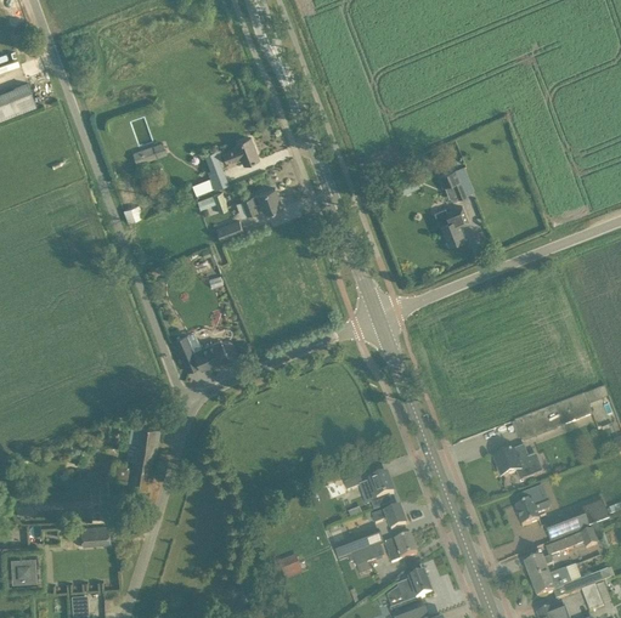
[(0,71),(21,64),(7,28),(6,28),(0,9),(0,71)]
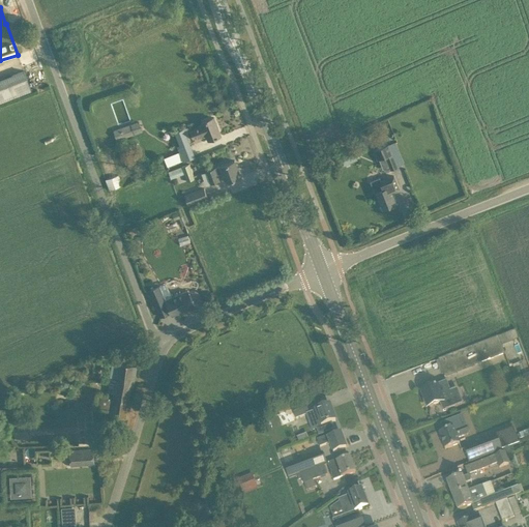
[(0,97),(30,87),(23,67),(0,76),(0,97)]
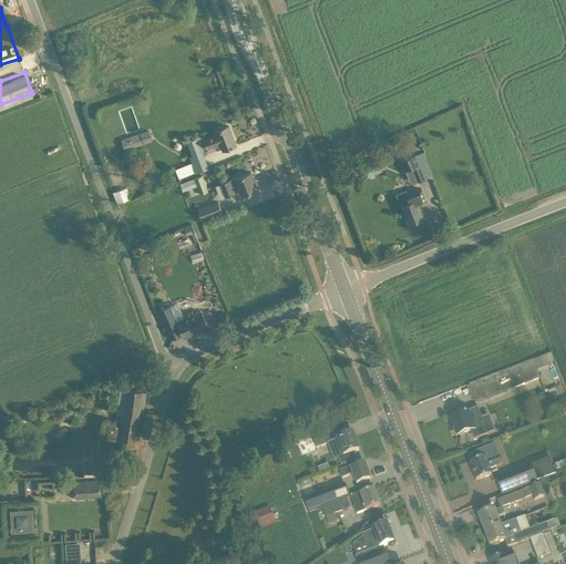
[(120,90),(132,86),(129,74),(116,78),(120,90)]
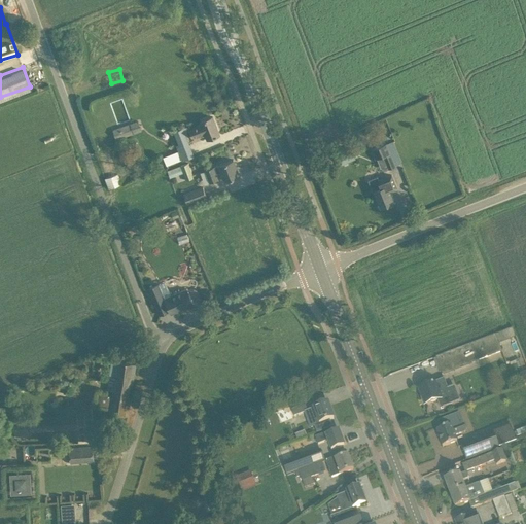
[(188,121),(174,128),(178,139),(179,141),(187,138),(194,136),(193,133),(204,129),(206,136),(208,135),(218,131),(211,113),(202,117),(200,118),(201,120),(189,125),(188,121)]
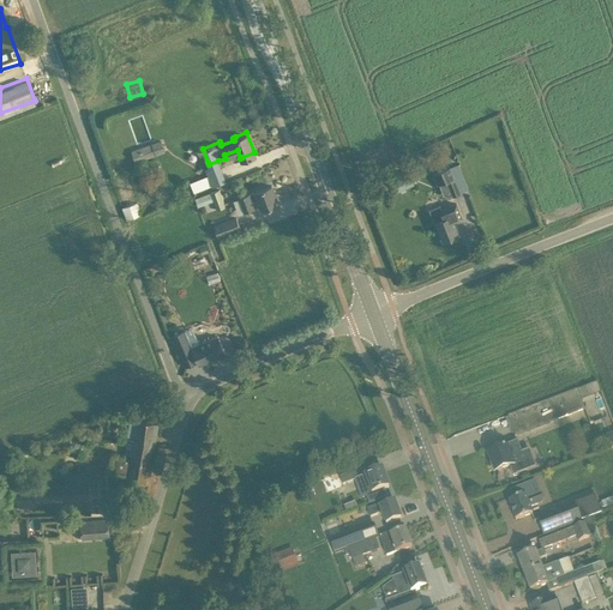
[(150,139),(130,148),(133,158),(155,151),(151,140),(150,139)]
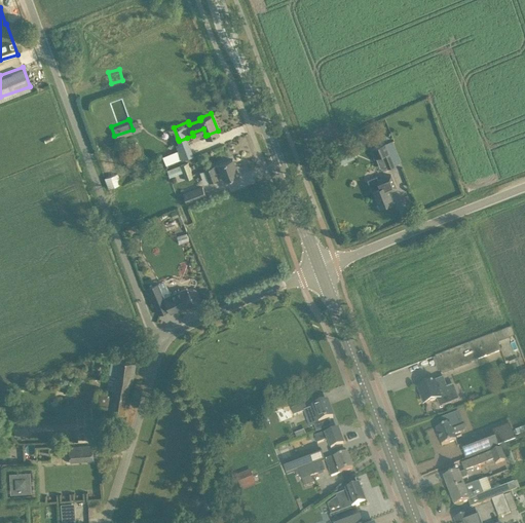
[(381,152),(386,164),(394,162),(394,161),(400,159),(391,138),(384,141),(370,146),(374,155),(381,152)]
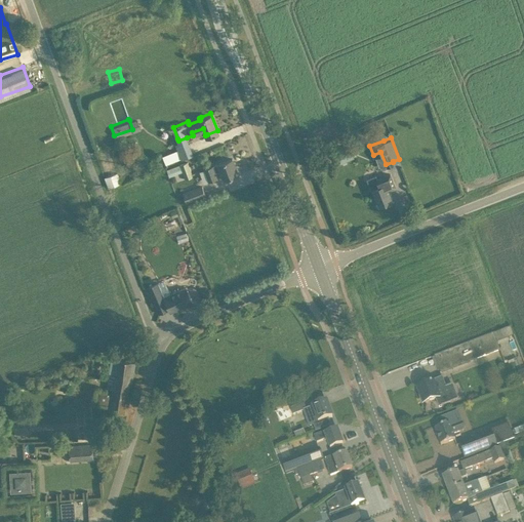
[(333,149),(338,161),(354,155),(348,143),(333,149)]
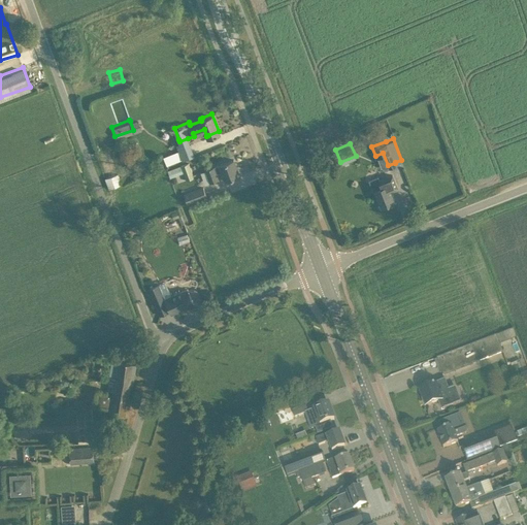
[(107,185),(120,181),(109,146),(96,151),(107,185)]
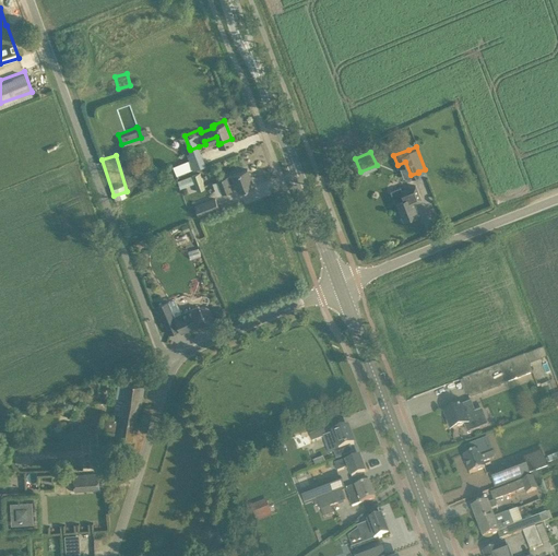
[(189,156),(173,163),(176,173),(192,166),(189,156)]
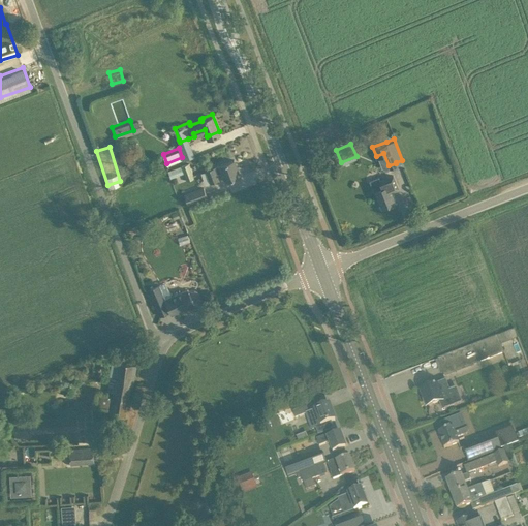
[(205,167),(209,180),(219,177),(216,171),(221,168),(225,179),(240,173),(234,157),(205,167)]
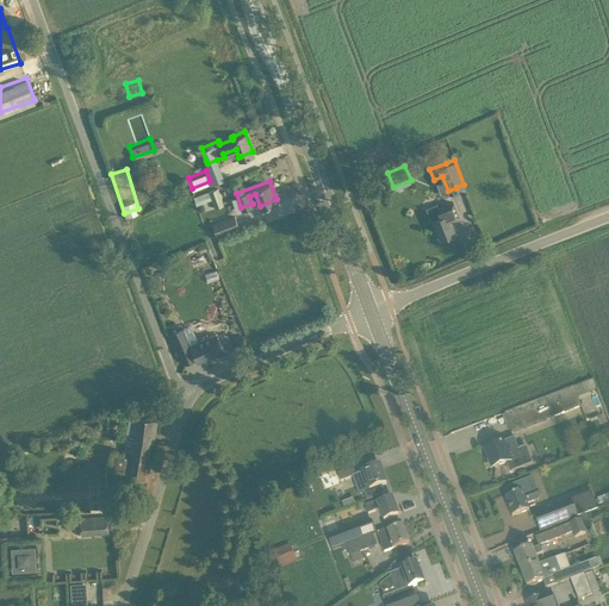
[(196,201),(210,195),(213,204),(223,200),(217,183),(192,193),(196,201)]
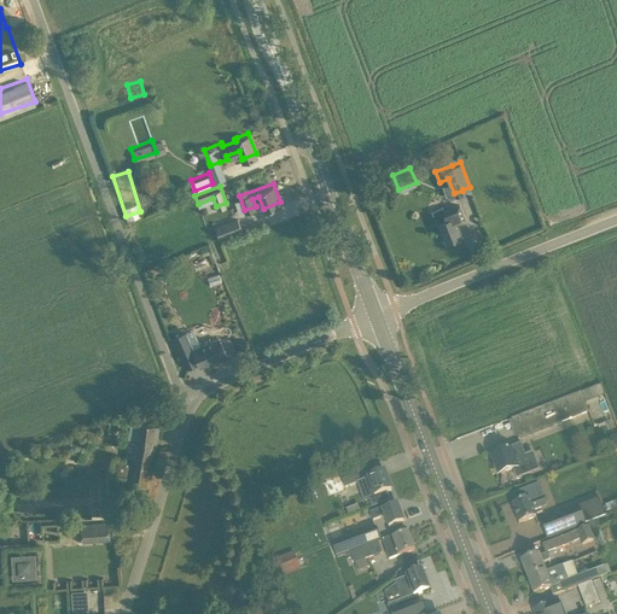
[(438,220),(446,238),(461,232),(455,220),(464,216),(459,202),(443,208),(442,204),(431,208),(435,218),(438,220)]
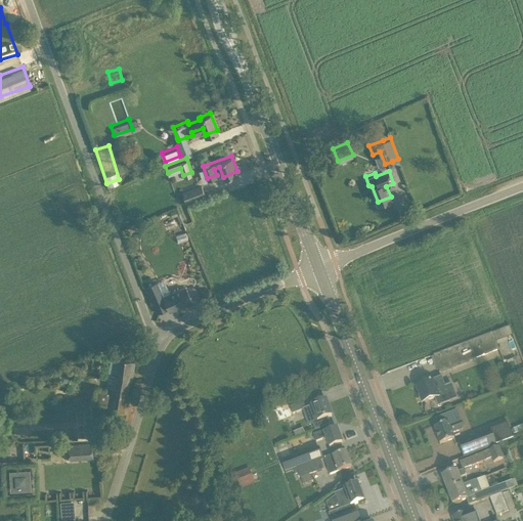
[(181,190),(184,199),(204,191),(201,183),(181,190)]
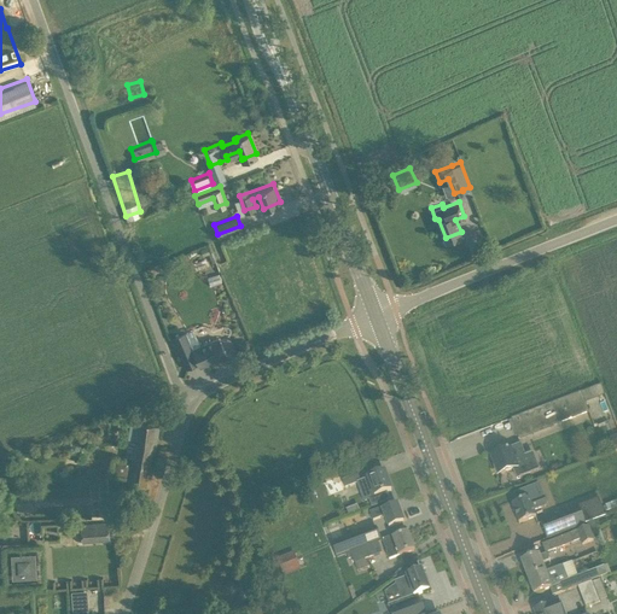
[(173,334),(187,366),(198,361),(199,363),(226,352),(221,341),(219,334),(199,343),(192,326),(182,331),(173,334)]
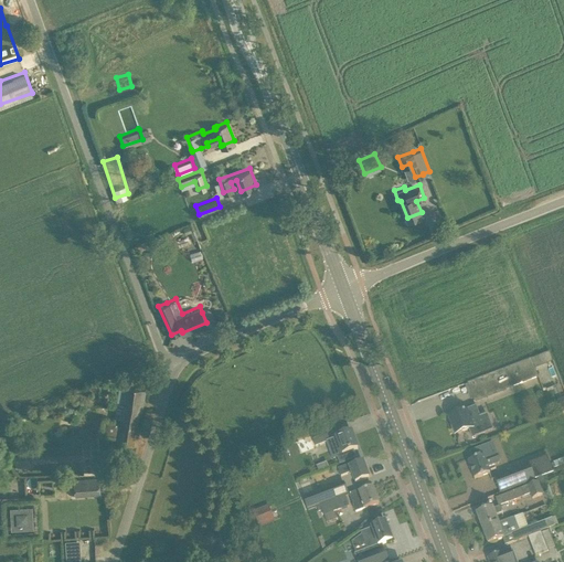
[(530,357),(467,381),(474,399),(536,374),(533,367),(530,357)]
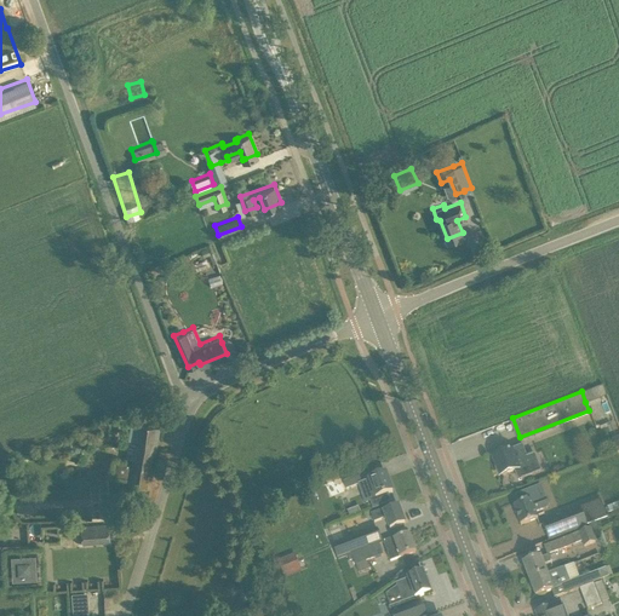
[(131,483),(149,485),(159,422),(131,419),(126,454),(131,455),(130,461),(116,458),(115,470),(126,472),(129,472),(127,481),(131,481),(131,483)]
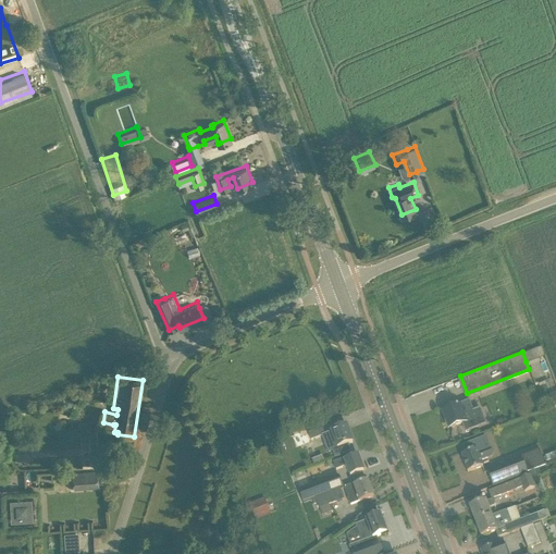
[(460,422),(465,431),(485,422),(479,407),(471,409),(469,401),(456,405),(456,406),(443,409),(448,427),(460,422)]
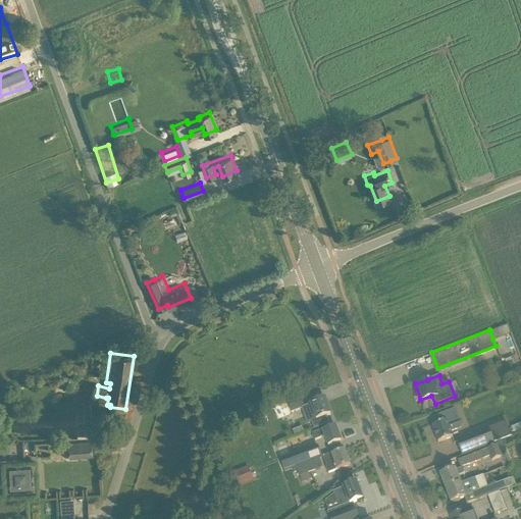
[(302,400),(289,405),(291,411),(300,408),(305,422),(310,420),(312,427),(328,421),(325,414),(329,413),(323,398),(314,401),(310,403),(310,404),(304,406),(302,400)]
